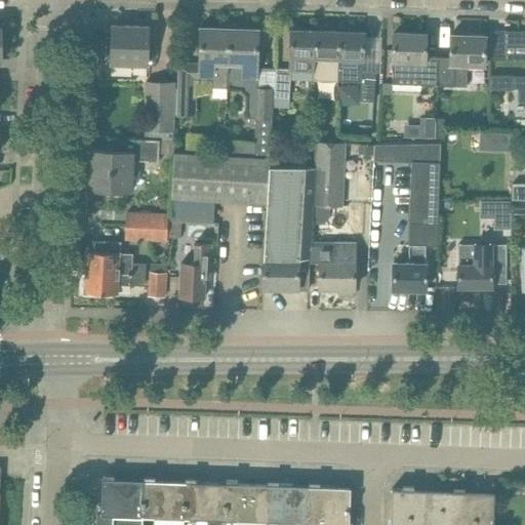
[(110,64),(147,65),(149,27),(112,26),(111,37),(106,37),(106,59),(111,59),(110,64)]
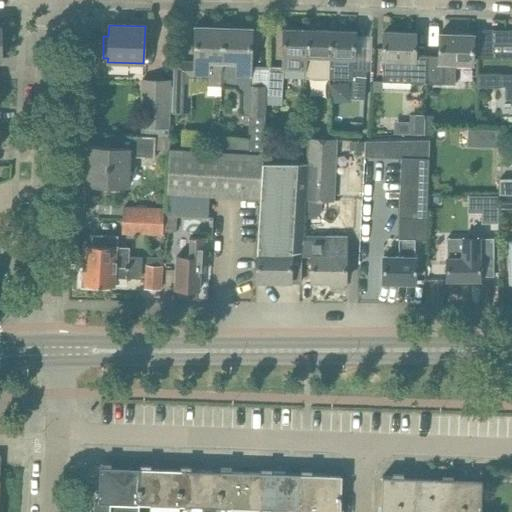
[(221,87),(222,59),(224,28),(195,27),(194,47),(193,75),(206,76),(206,86),(221,87)]
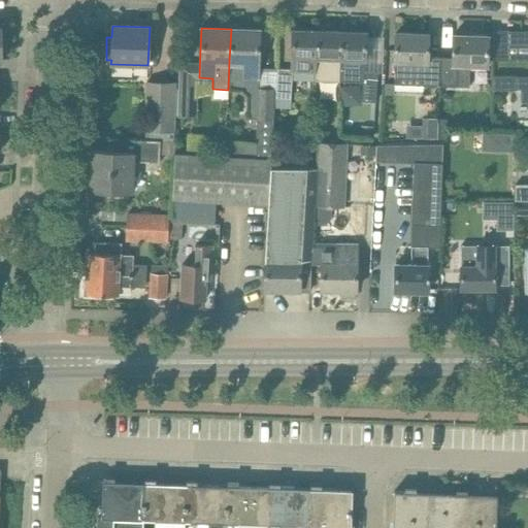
[(259,30),(231,29),(229,61),(228,90),(240,90),(246,97),(245,119),(255,120),(253,155),(269,156),(272,90),(257,90),(257,79),(258,51),(259,30)]
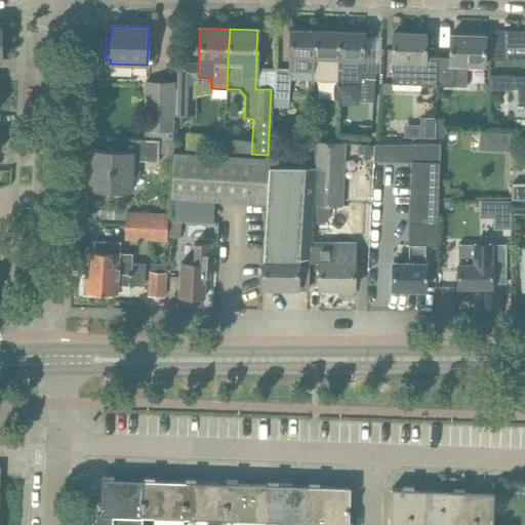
[(313,71),(315,31),(290,30),(289,69),(276,69),(275,118),(288,118),(289,74),(301,74),(313,75),(313,71)]
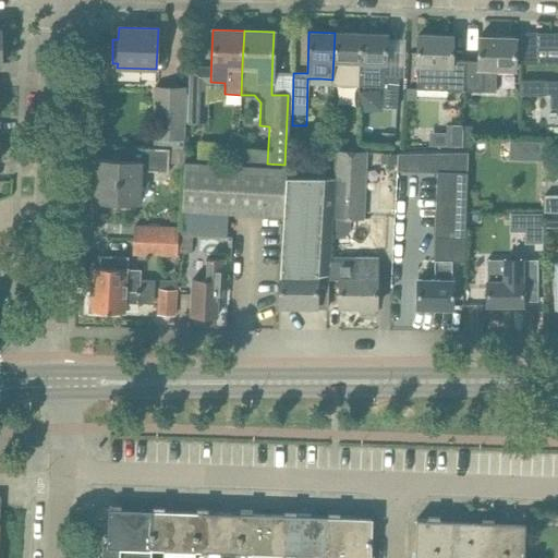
[(521,32),(521,55),(521,59),(538,59),(538,49),(538,33),(521,32)]
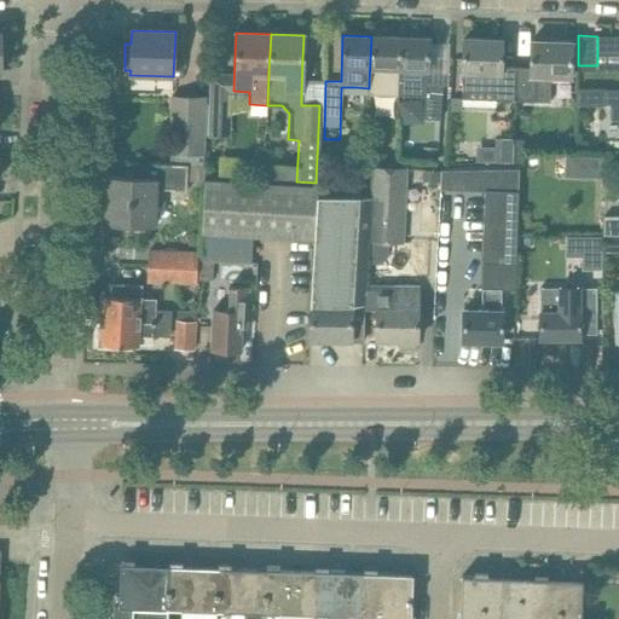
[(618,35),(597,36),(597,55),(618,53),(618,35)]
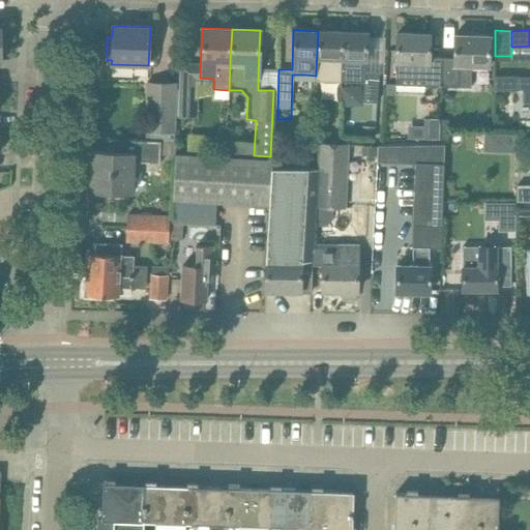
[(343,31),(318,31),(316,71),(316,76),(316,95),(329,96),(330,70),(342,71),(342,59),(343,31)]
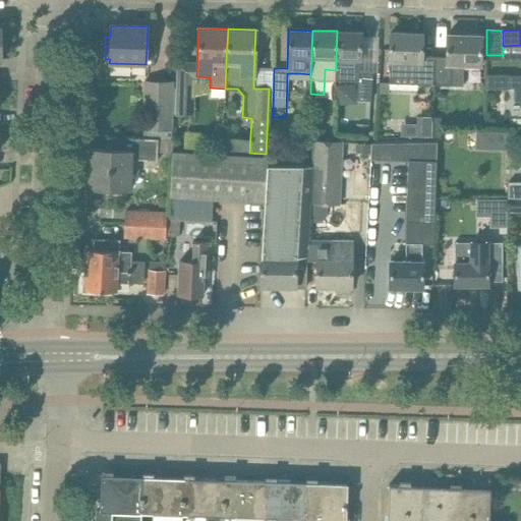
[(337,31),(336,58),(336,70),(335,80),(358,81),(356,99),(370,100),(372,71),(359,71),(361,32),(337,31)]
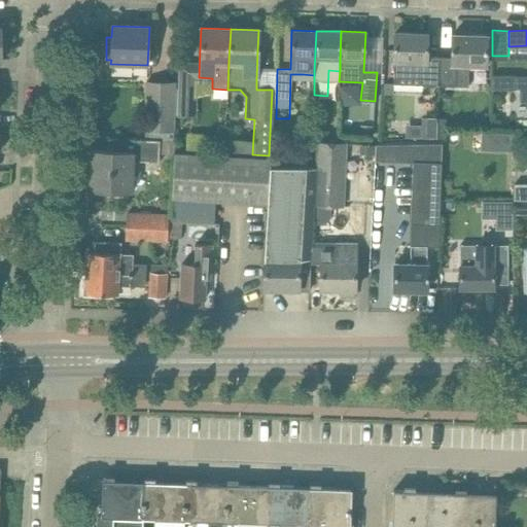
[(438,86),(440,57),(426,57),(427,34),(394,33),(393,62),(394,62),(393,78),(422,79),(422,85),(438,86)]
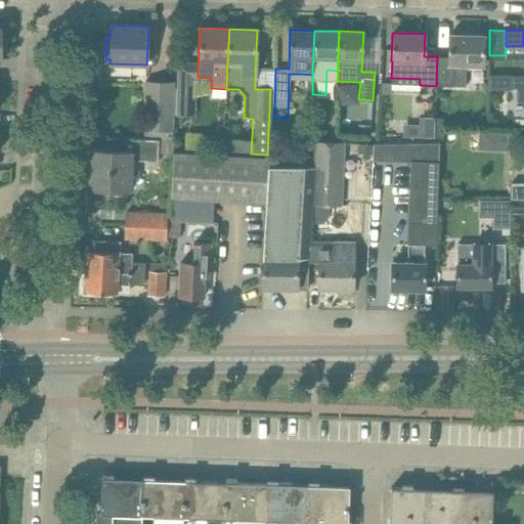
[(448,57),(437,56),(436,86),(466,87),(467,66),(483,66),(484,36),(449,35),(448,57)]
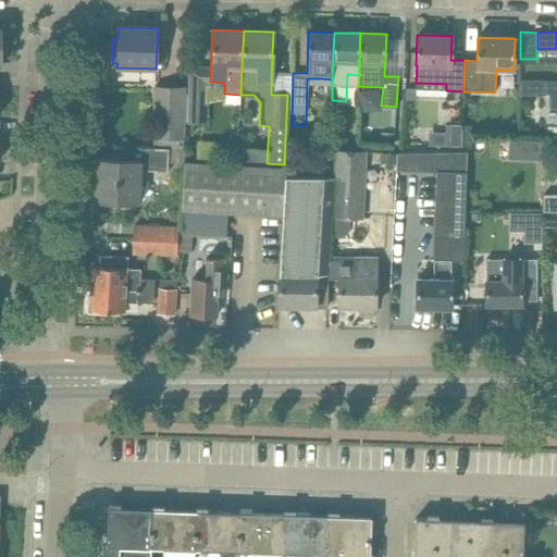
[(189,67),(187,106),(187,122),(205,123),(206,93),(205,93),(206,69),(189,67)]
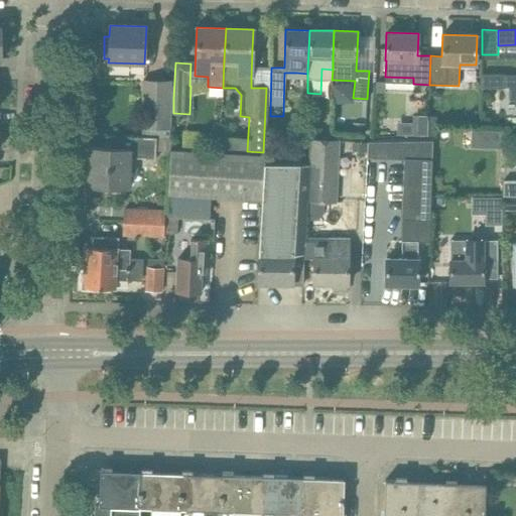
[(505,91),(505,77),(481,77),(481,90),(505,91)]
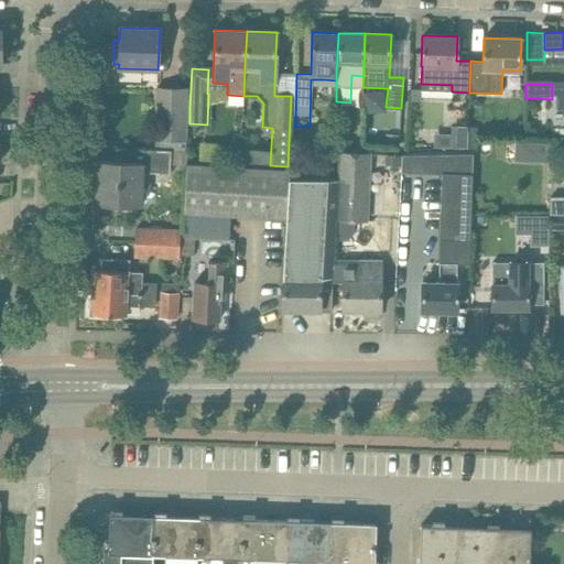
[(154,139),(185,140),(187,89),(156,88),(154,139)]
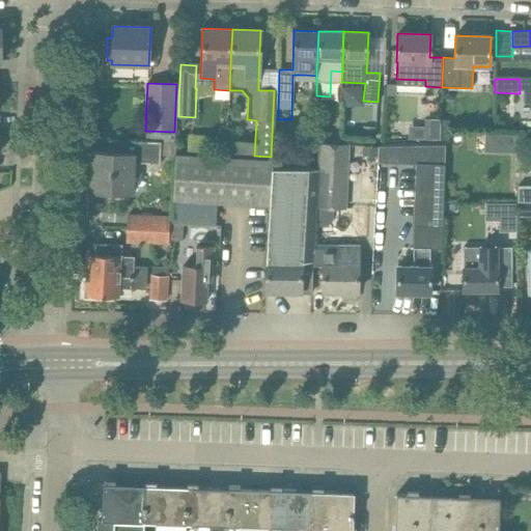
[(440,129),(441,120),(441,115),(426,115),(425,138),(440,139),(440,129)]
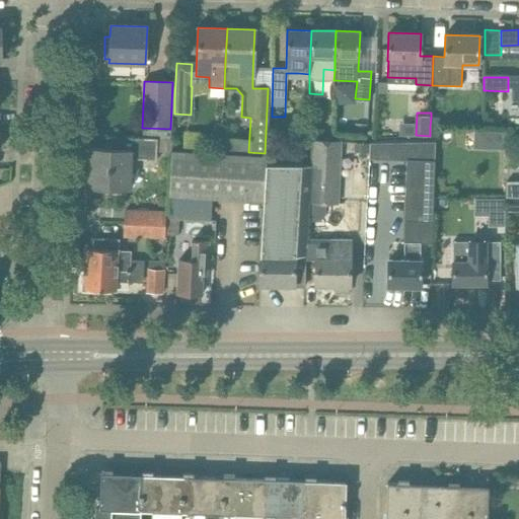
[(431,118),(430,126),(439,126),(439,118),(431,118)]
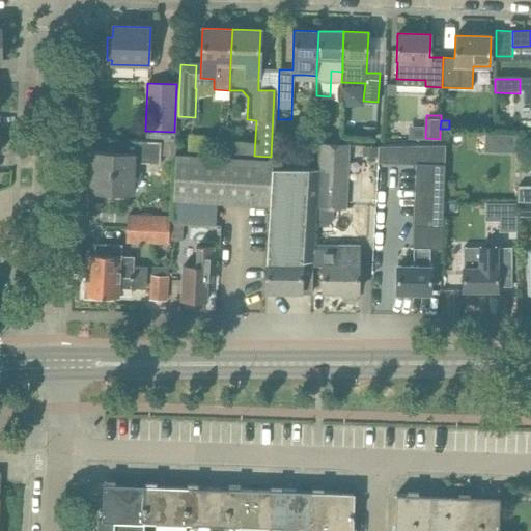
[(365,139),(374,140),(375,130),(366,129),(365,139)]
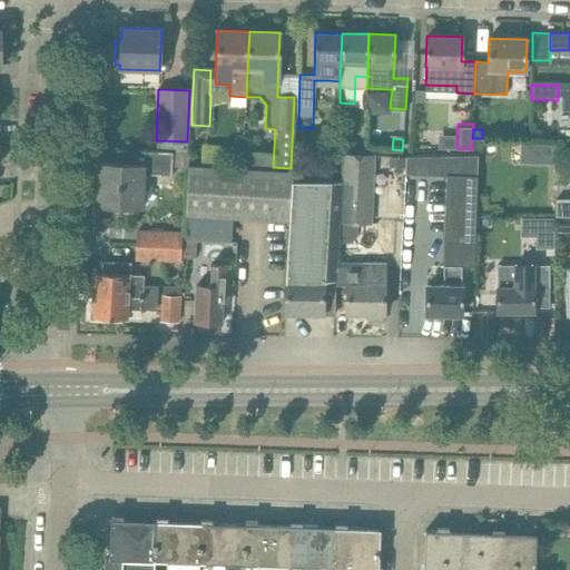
[(341,141),(341,151),(344,153),(355,153),(356,143),(341,141)]
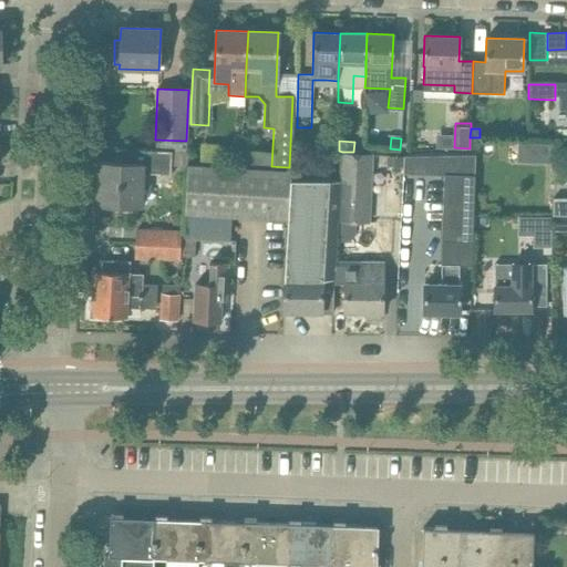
[(538,144),(538,162),(552,162),(552,144),(538,144)]
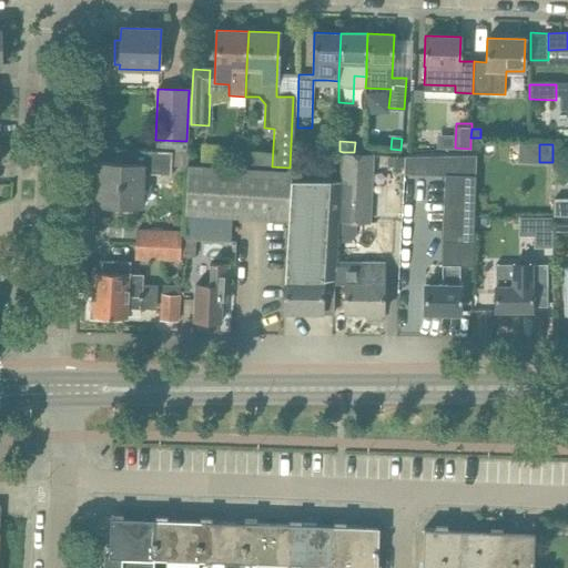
[(117,149),(117,162),(98,162),(97,206),(115,206),(115,212),(137,213),(138,208),(141,208),(142,174),(171,175),(172,152),(117,149)]
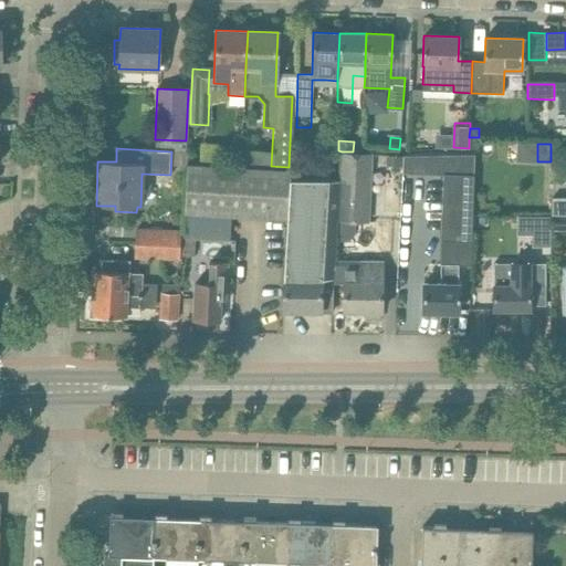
[(473,150),(430,152),(429,171),(442,171),(440,239),(440,282),(423,282),(423,312),(459,313),(459,282),(457,282),(458,264),(470,264),(473,150)]
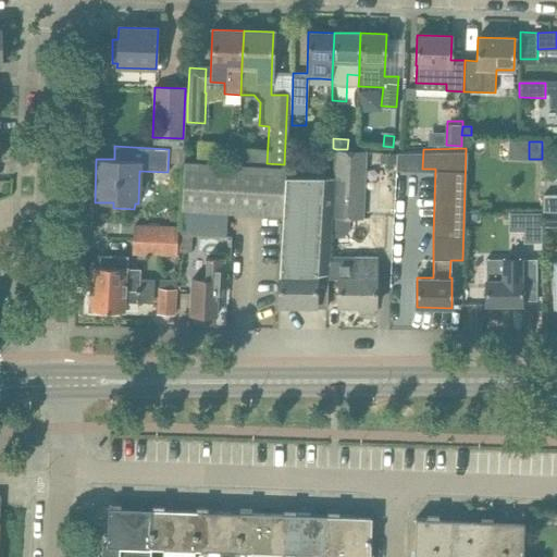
[(336,149),(334,177),(335,215),(366,218),(369,151),(347,149),(336,149)]
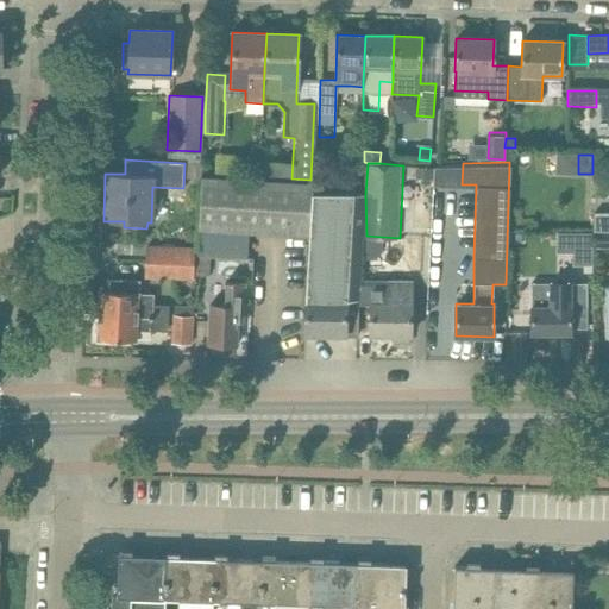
[(431,173),(416,171),(416,181),(429,182),(431,173)]
